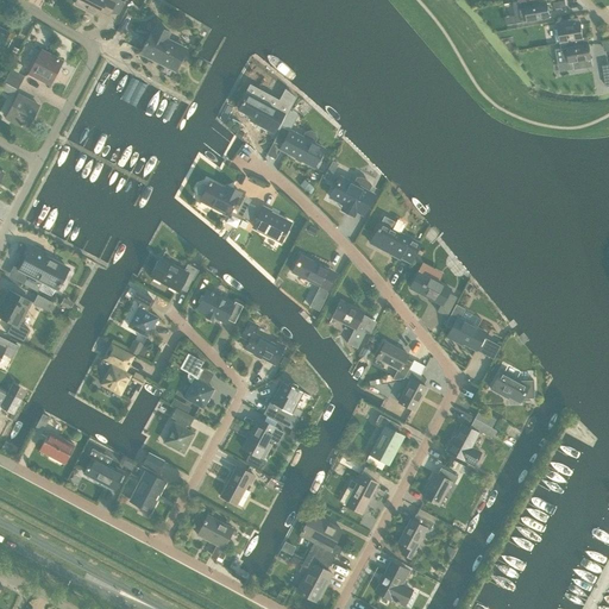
[(108,14),(115,0),(76,0),(75,4),(98,16),(100,11),(108,14)]
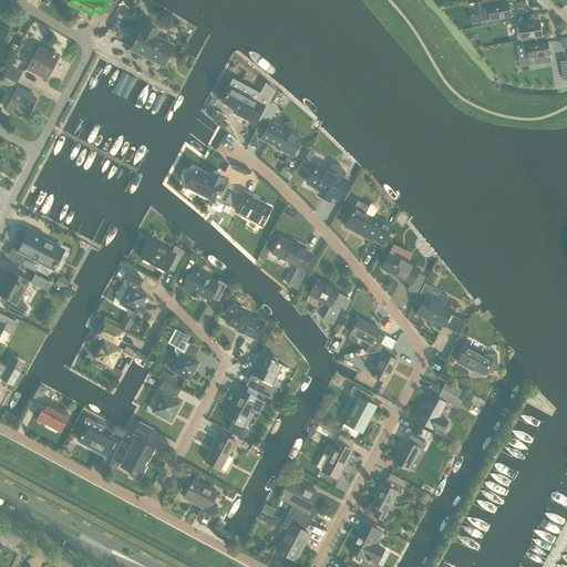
[(482,1),(477,2),(481,21),(513,16),(511,3),(497,6),(496,0),(486,0),(483,1),(482,1)]
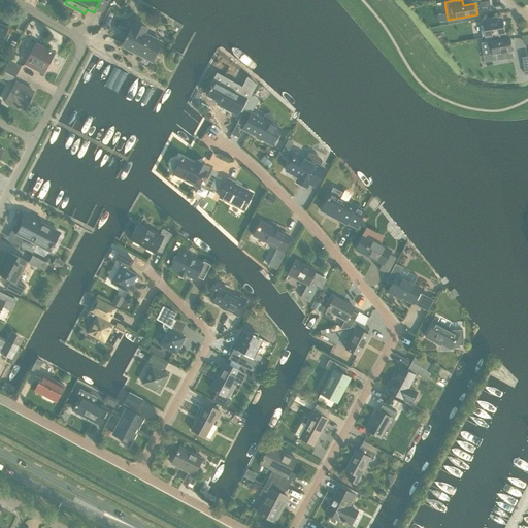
[(484,25),(481,25),(483,37),(486,36),(498,34),(499,40),(510,38),(509,32),(506,32),(504,21),(502,22),(501,15),(483,19),(484,25)]
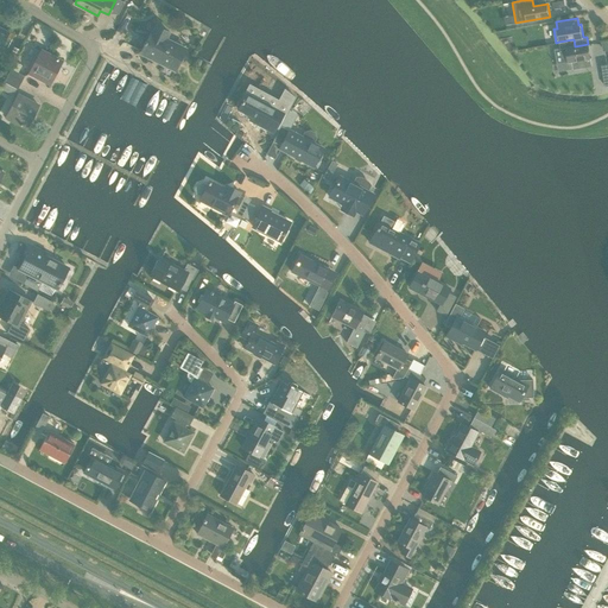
[(175,70),(185,49),(165,39),(169,32),(157,26),(153,33),(151,32),(140,52),(175,70)]
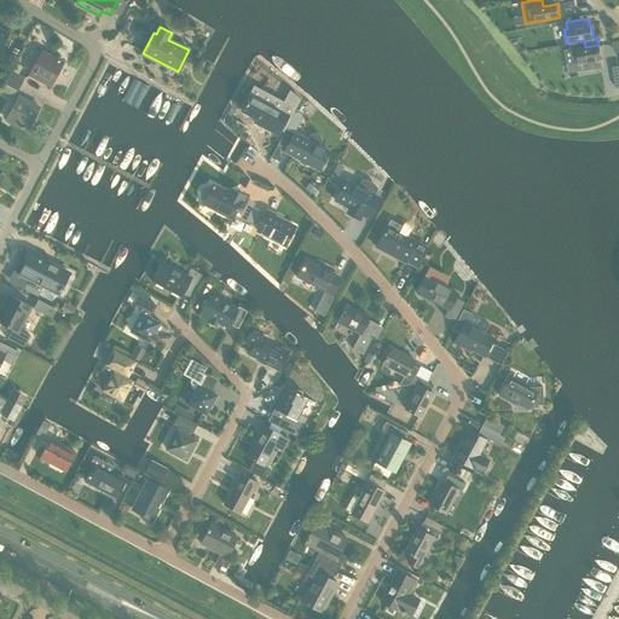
[(570,50),(565,50),(567,64),(582,63),(583,70),(600,67),(599,59),(602,59),(600,45),(599,45),(585,47),(584,40),(570,42),(570,50)]
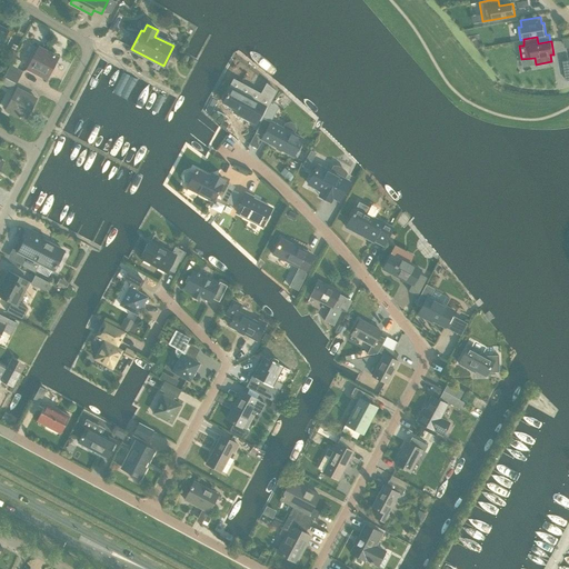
[(47,79),(58,57),(39,47),(28,69),(47,79)]
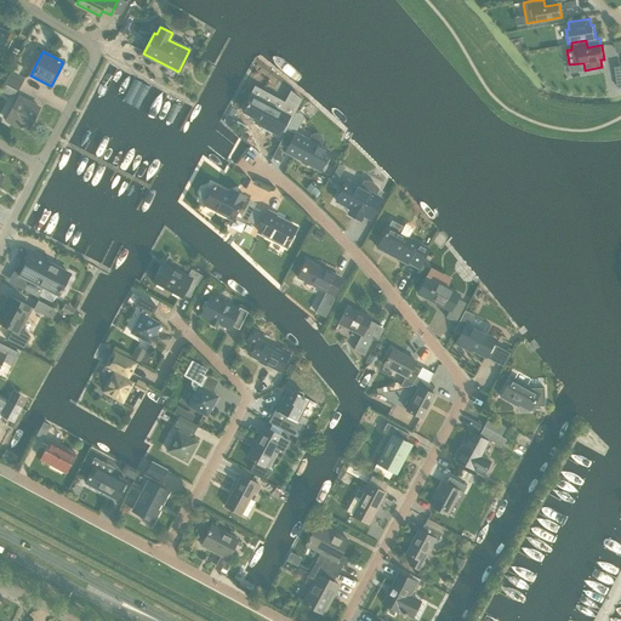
[(11,70),(9,77),(22,84),(26,78),(18,74),(22,67),(16,64),(12,70),(11,70)]
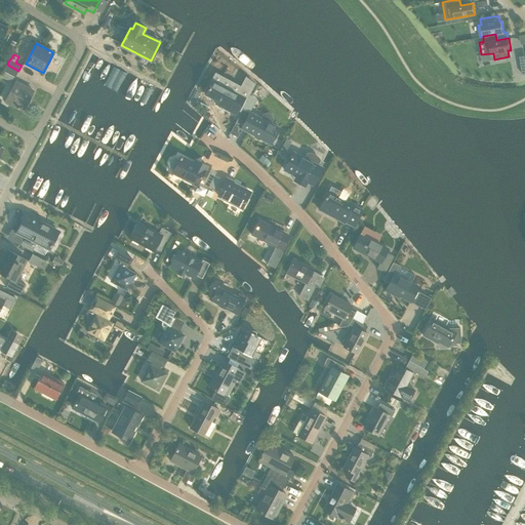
[(18,71),(7,65),(3,71),(4,71),(1,77),(11,82),(14,77),(15,77),(18,71)]
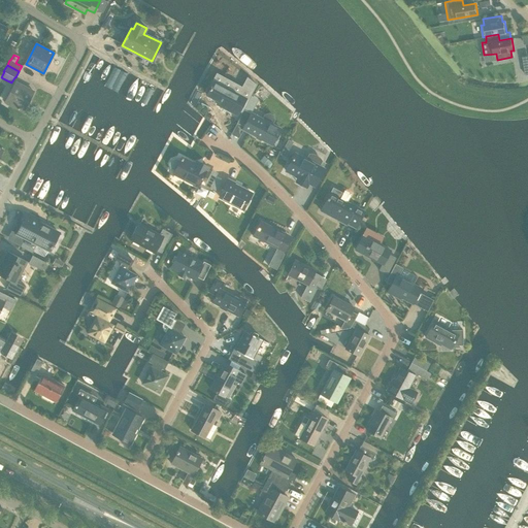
[(237,116),(244,102),(238,98),(240,94),(215,80),(207,95),(219,101),(217,104),(237,116)]
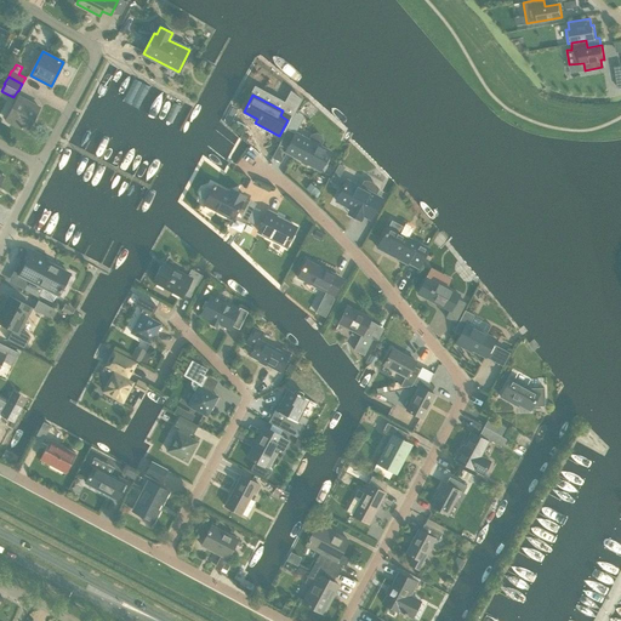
[(27,131),(40,108),(18,97),(6,120),(27,131)]
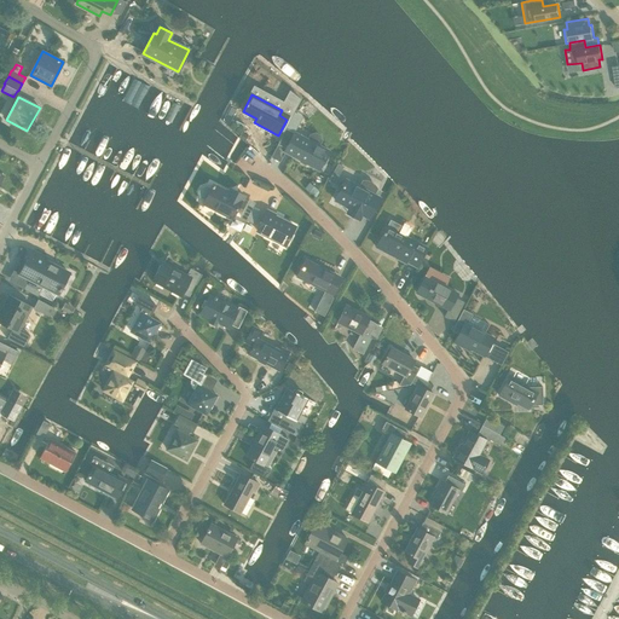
[(296,106),(290,103),(285,113),(291,116),(296,106)]
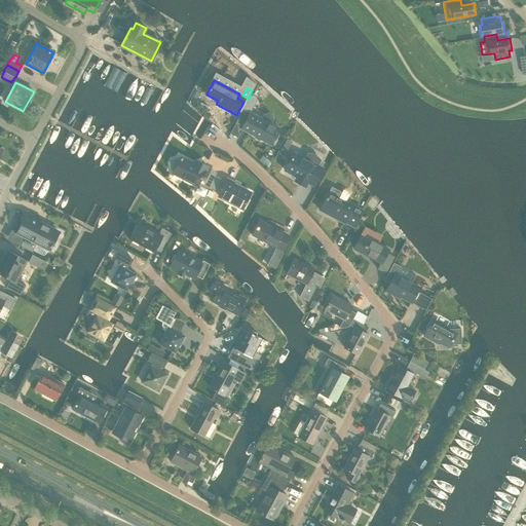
[(255,100),(250,97),(246,106),(251,109),(255,100)]
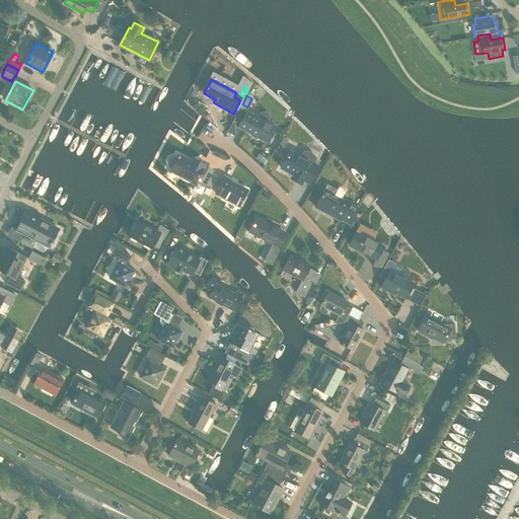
[(246,110),(240,107),(233,121),(240,124),(238,127),(267,142),(268,141),(272,143),(275,137),(274,137),(276,133),(273,132),(275,126),(268,123),(271,118),(269,113),(265,110),(260,113),(257,117),(246,110)]
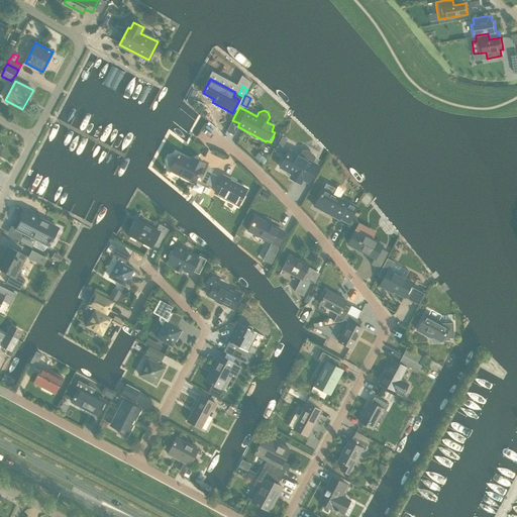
[(300,156),(289,149),(280,167),(296,176),(294,180),(300,183),(302,179),(307,182),(309,183),(319,165),(312,161),(314,158),(314,157),(313,156),(312,154),(310,152),(309,152),(308,151),(306,150),(304,150),(302,150),(300,156)]
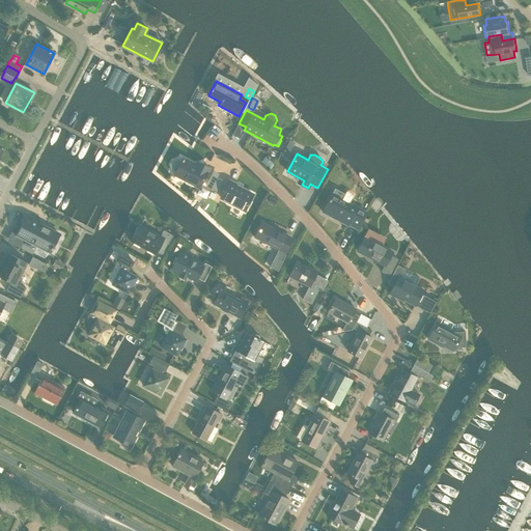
[(183,159),(182,161),(178,159),(173,161),(171,165),(172,170),(176,171),(174,174),(199,187),(207,171),(210,167),(202,164),(201,168),(183,159)]
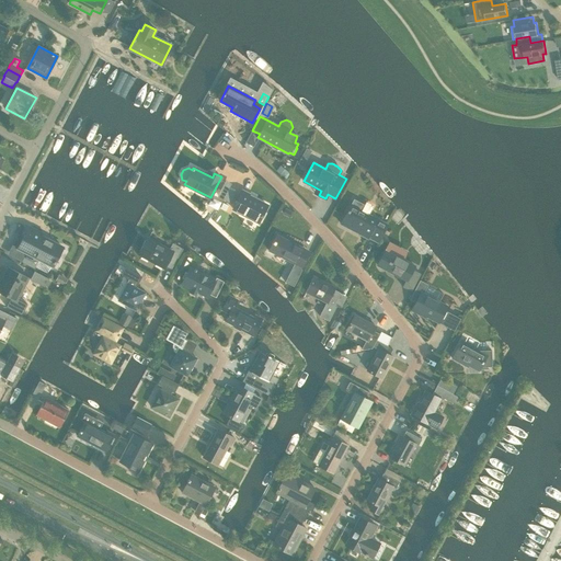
[(232,183),(226,181),(218,196),(224,199),(224,198),(230,187),(232,183)]
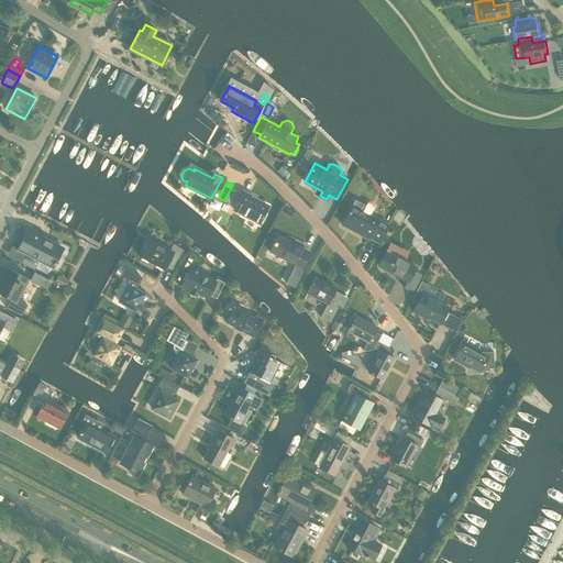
[(231,188),(224,199),(231,202),(238,191),(231,188)]
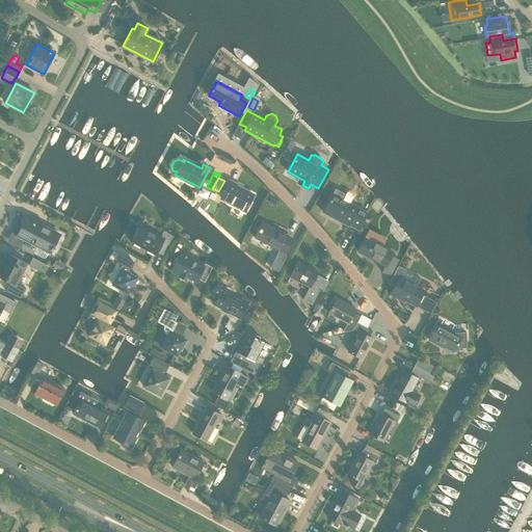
[(245,211),(254,195),(236,186),(237,184),(230,181),(221,198),(245,211)]
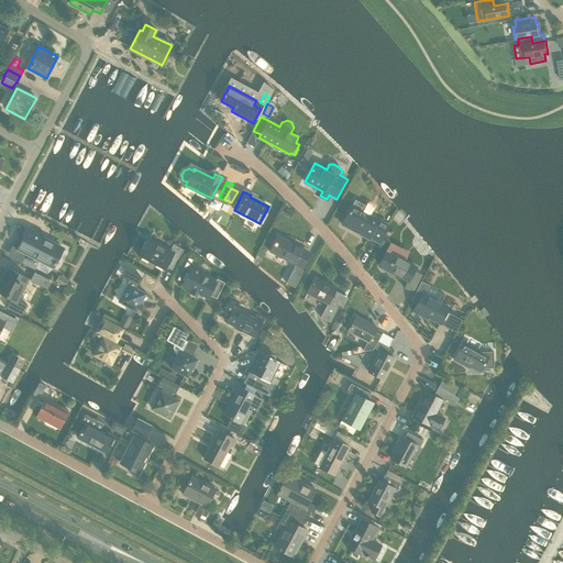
[(367,202),(366,206),(355,200),(352,206),(342,224),(370,239),(370,238),(379,242),(388,225),(378,220),(379,220),(370,216),(374,207),(367,202)]
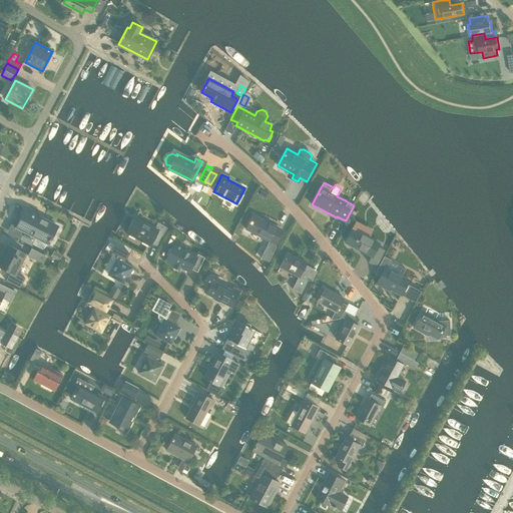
[(27,207),(17,226),(24,230),(19,239),(31,245),(32,245),(43,251),(47,242),(48,243),(57,226),(37,215),(38,213),(27,207)]
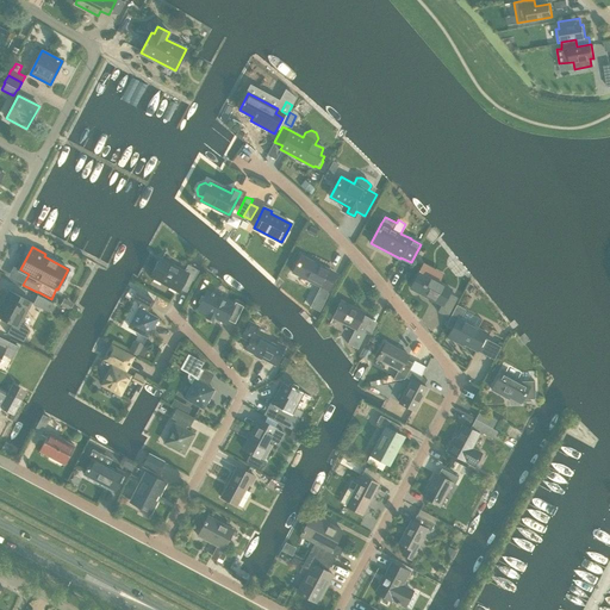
[(329,269),(302,255),(292,273),(321,286),(310,306),(321,311),(329,294),(327,293),(335,275),(329,272),(329,269)]
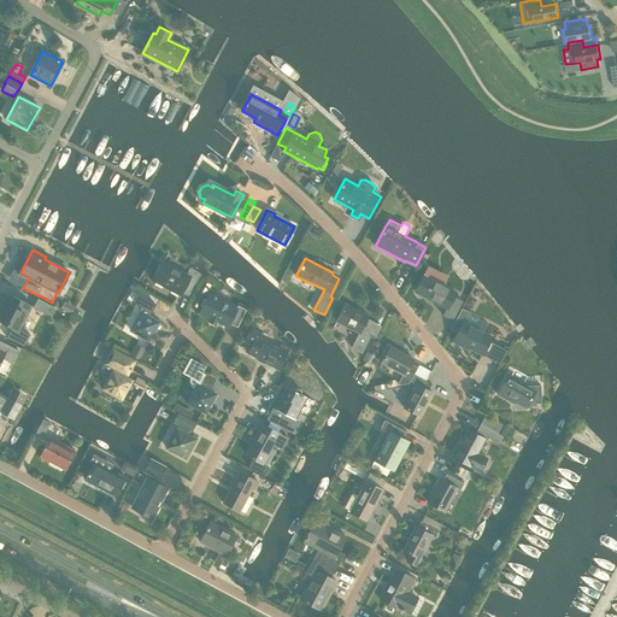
[(189,293),(200,272),(191,268),(186,275),(163,262),(153,282),(178,295),(182,289),(189,293)]
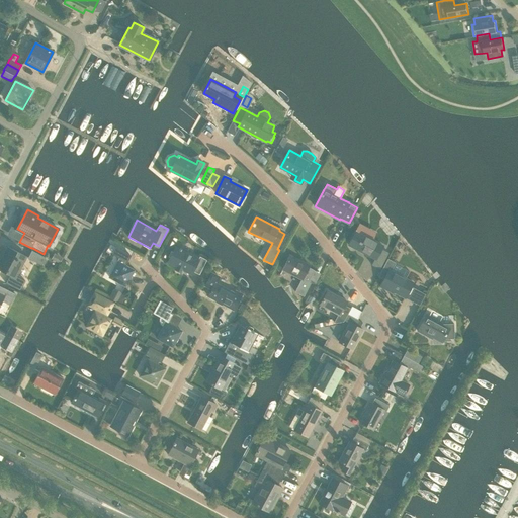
[(356,232),(356,231),(349,245),(370,256),(375,258),(372,265),(380,269),(389,253),(381,249),(382,246),(367,237),(371,230),(360,225),(356,232)]
